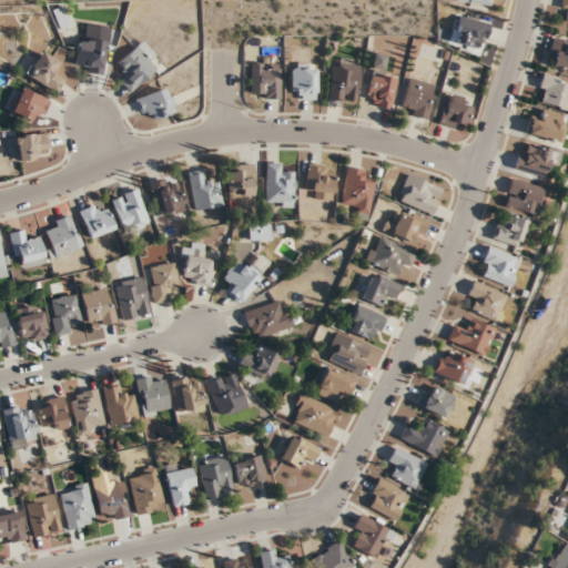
[(58,28),(71,27),(68,7),(54,9),(58,28)]
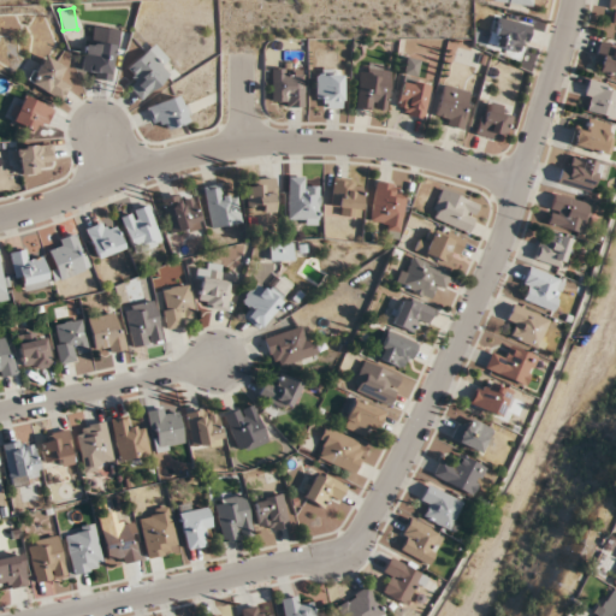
[(487,48),(520,59),(531,27),(497,16),(487,48)]
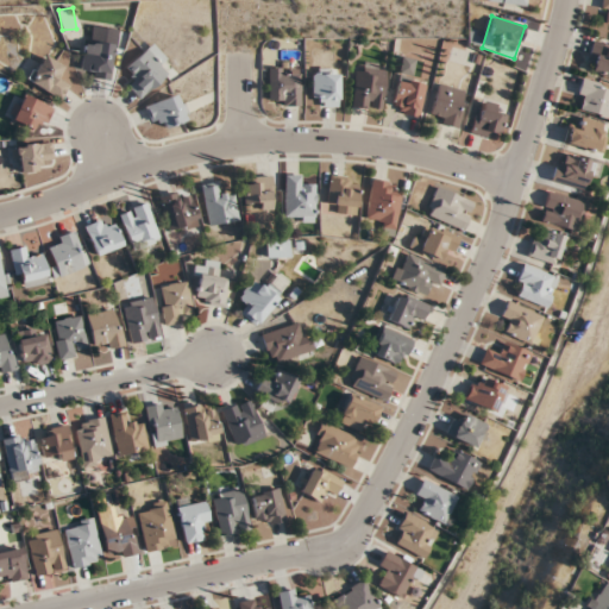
[(118,31),(90,25),(81,74),(107,80),(118,31)]
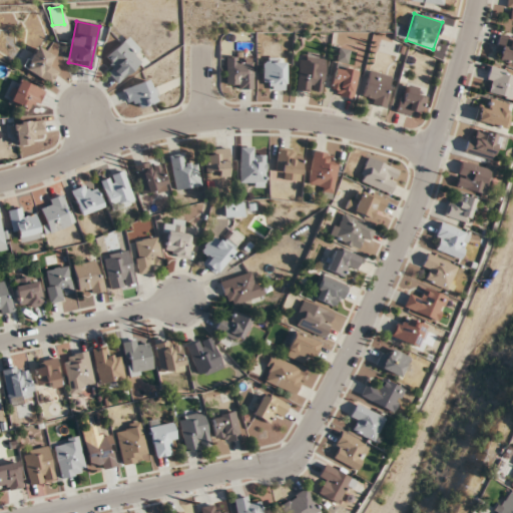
[(512,64),(512,39),(501,34),(492,56),(512,64)]
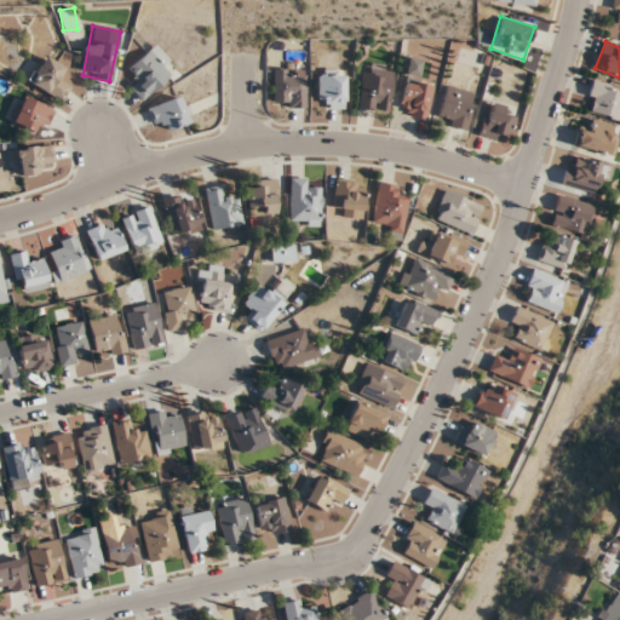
[(142,99),(168,75),(162,69),(170,62),(154,45),(128,68),(137,78),(128,86),(142,99)]
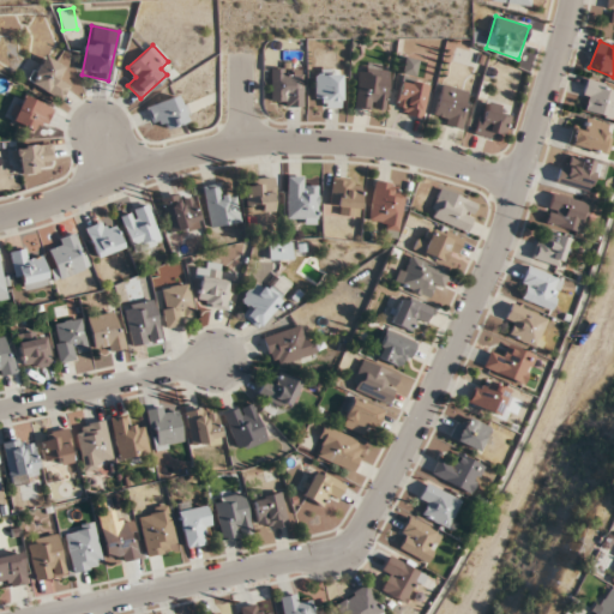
[(28,82),(59,100),(70,83),(59,77),(65,66),(44,54),(28,82)]
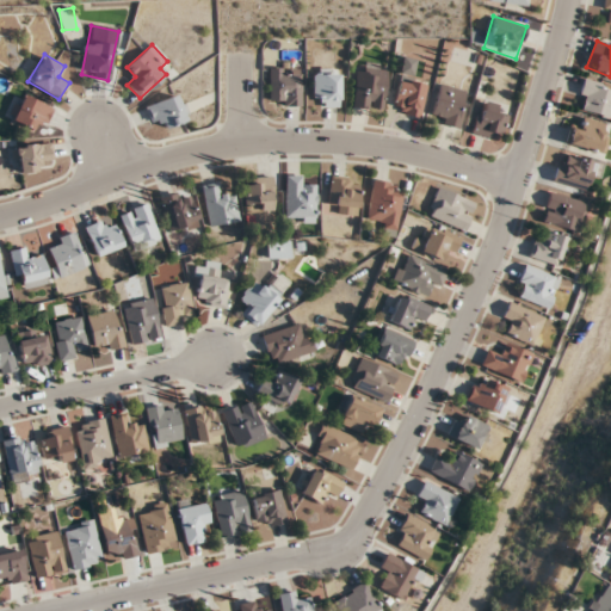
[(394,113),(421,117),(425,82),(412,80),(414,60),(401,57),(394,113)]
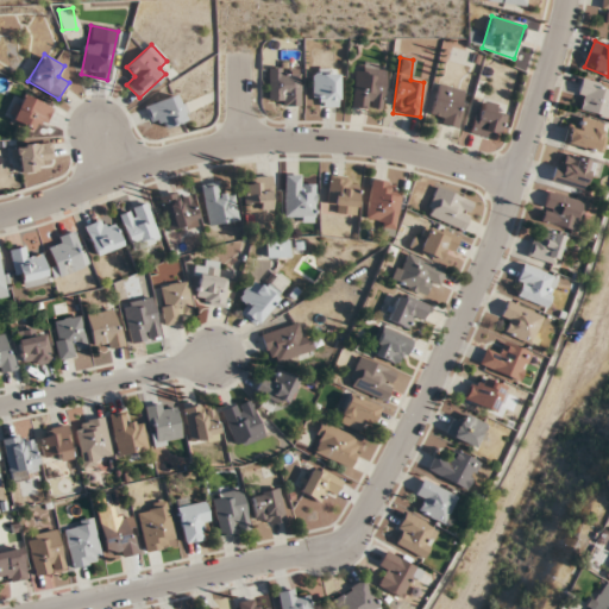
[(351,108),(381,112),(385,70),(356,67),(351,108)]
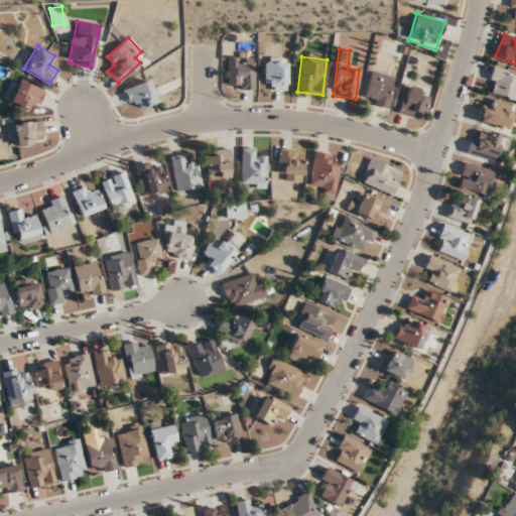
[(228,90),(255,90),(255,58),(228,58),(228,90)]
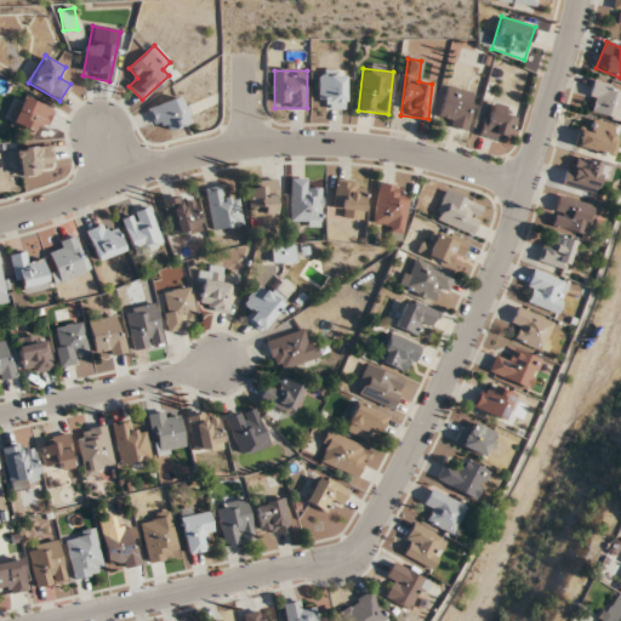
[(345,109),(345,70),(315,70),(315,97),(323,97),(323,109),(345,109)]
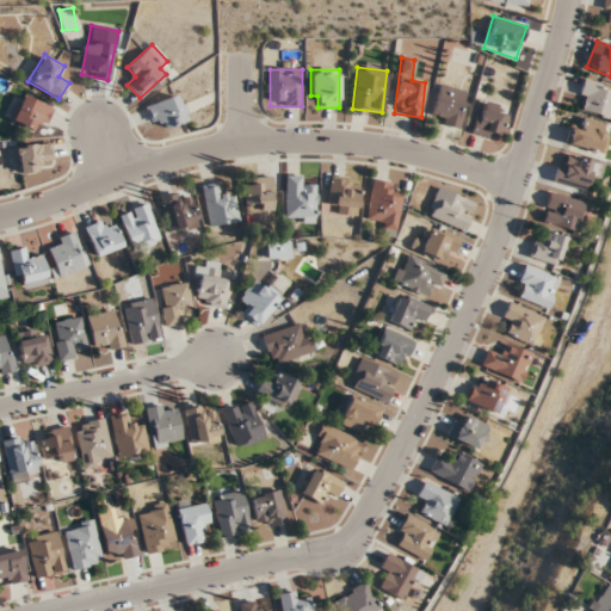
[(575,105),(608,119),(610,111),(610,88),(586,79),(575,105)]
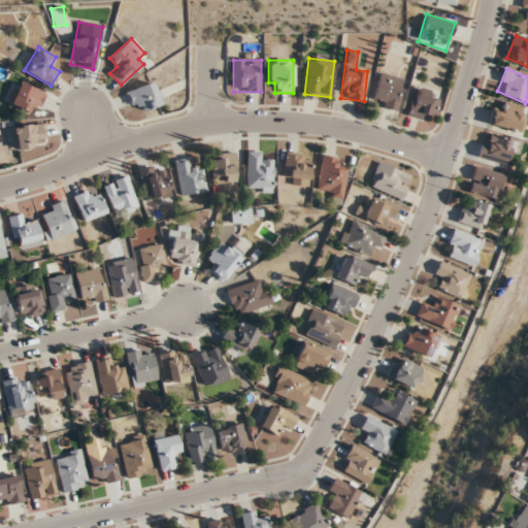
[(372,105),(397,110),(402,77),(378,73),(372,105)]
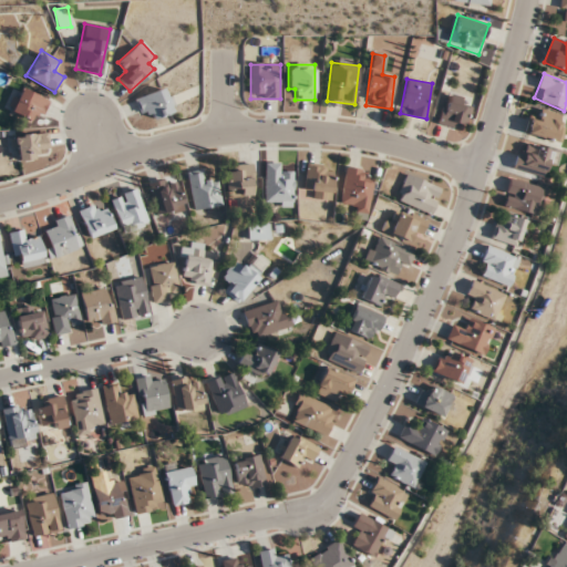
[(33,112),(41,116),(49,101),(22,88),(10,111),(29,121),(33,112)]
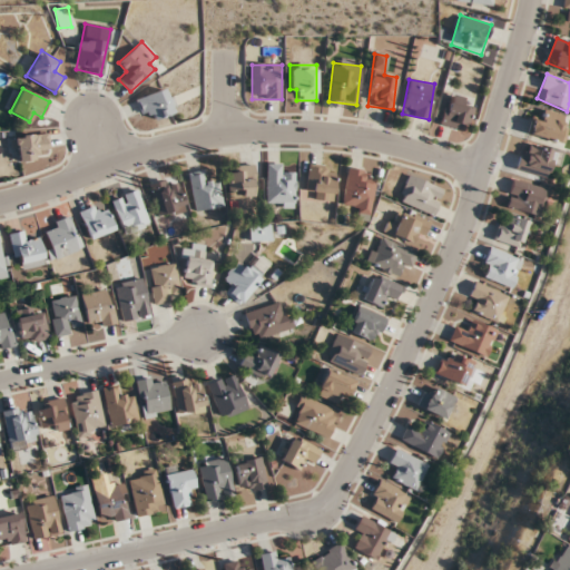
[(467,130),(471,109),(460,107),(462,97),(448,94),(441,126),(467,130)]
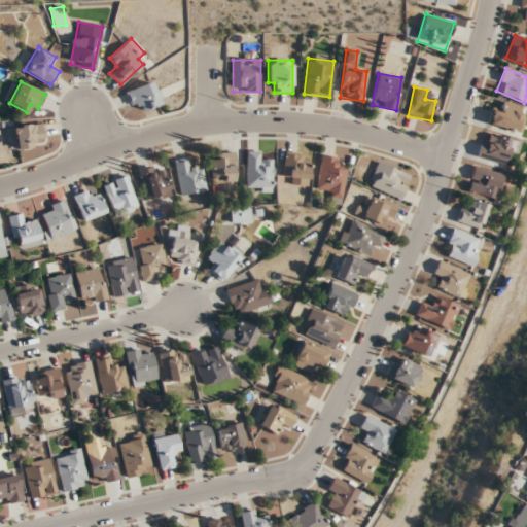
[(526,109),(496,100),(488,124),(518,134),(526,109)]
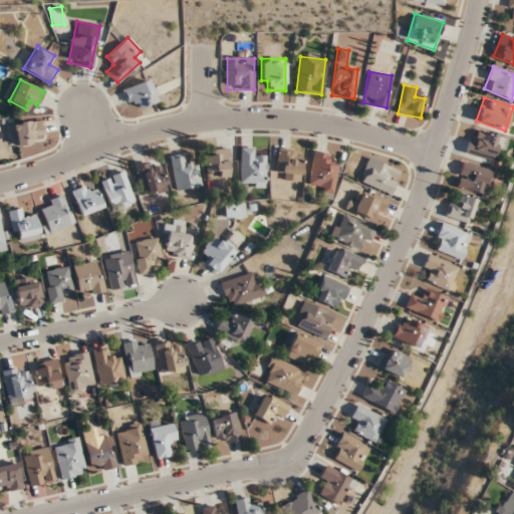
[(11,146),(34,144),(33,133),(43,132),(43,120),(9,122),(11,146)]
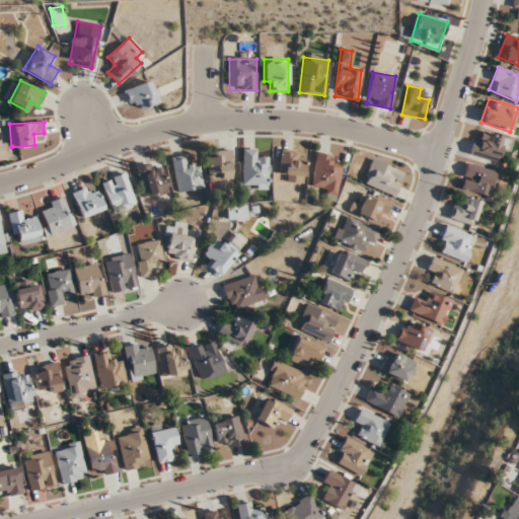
[(505,139),(477,130),(469,154),(497,163),(505,139)]
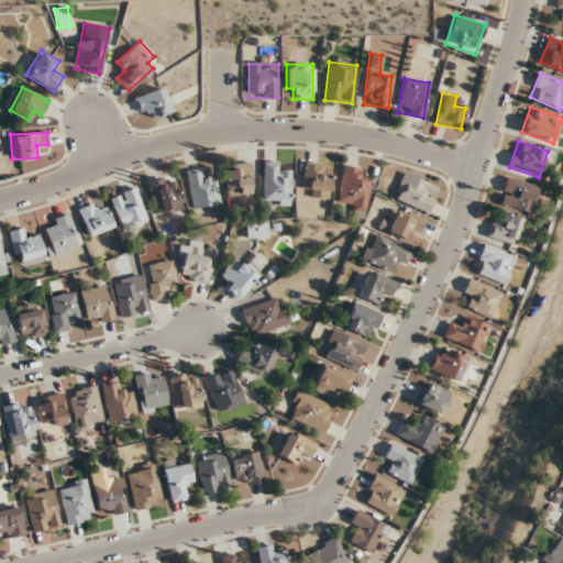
[(262,205),(291,205),(291,172),(282,172),(282,162),(262,162),(262,205)]
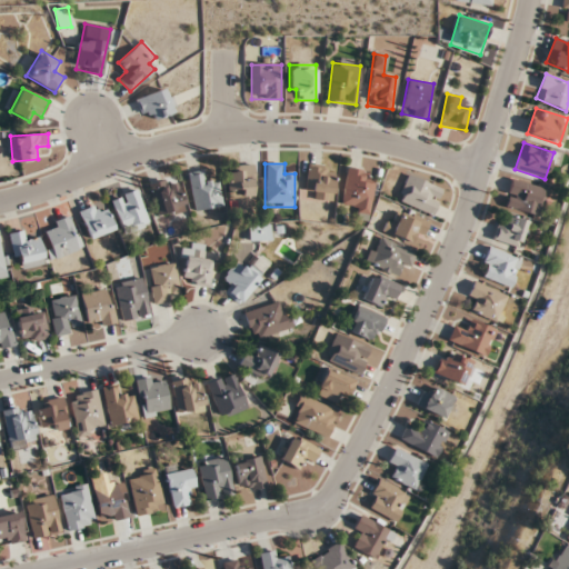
[(307,198),(331,200),(333,167),(309,165),(307,198)]
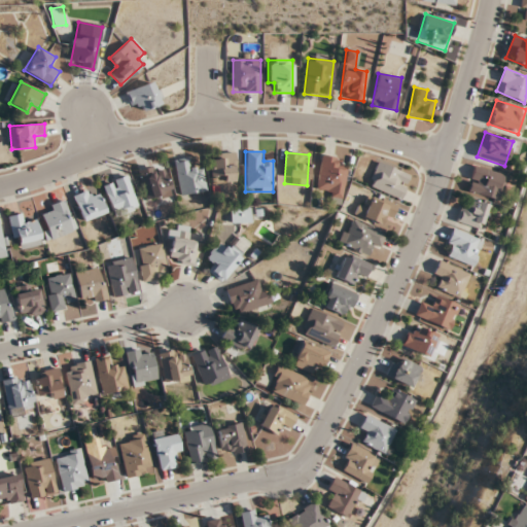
[(234,153),(210,153),(210,183),(234,183),(234,153)]
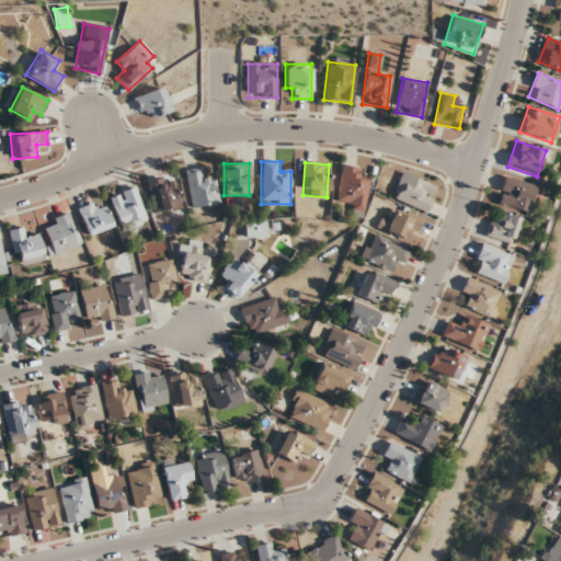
[(362,214),(369,171),(342,165),(335,202),(353,205),(351,212),(362,214)]
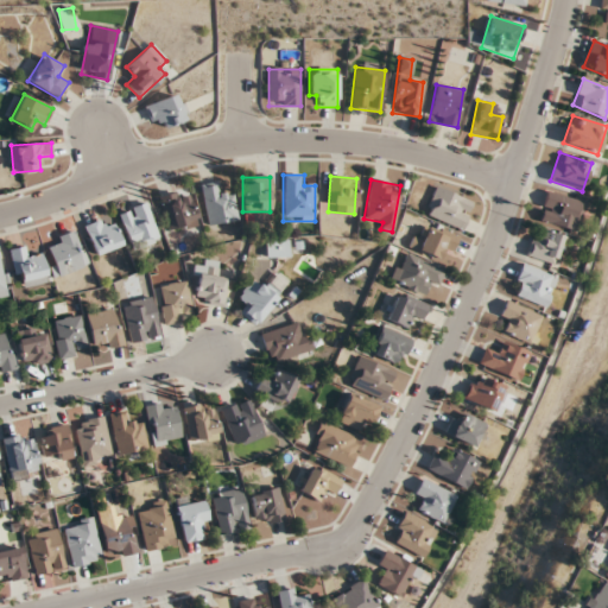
[(233,191),(221,194),(219,182),(201,184),(207,225),(238,220),(233,191)]
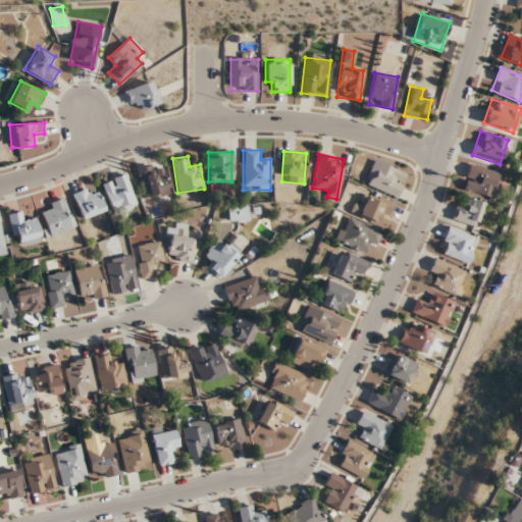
[(396,196),(406,173),(375,160),(365,183),(396,196)]
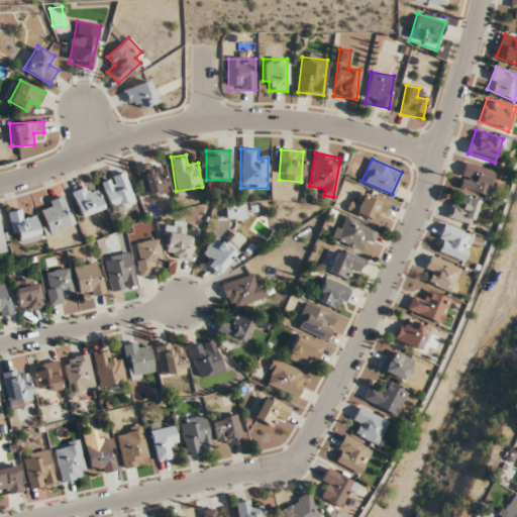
[(169,191),(160,160),(135,167),(144,198),(169,191)]
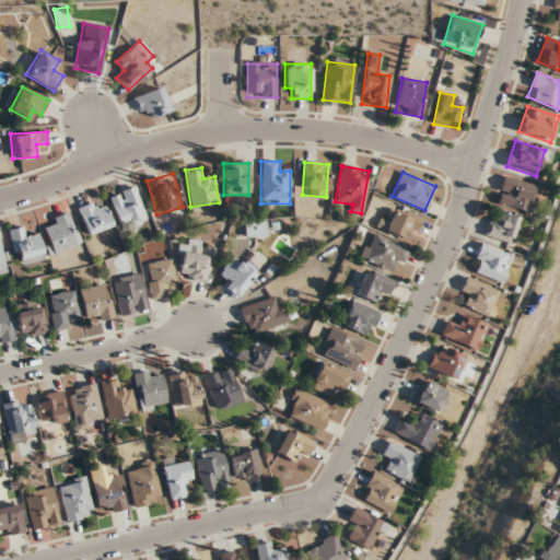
[(496,203),(527,213),(536,186),(503,176),(496,203)]
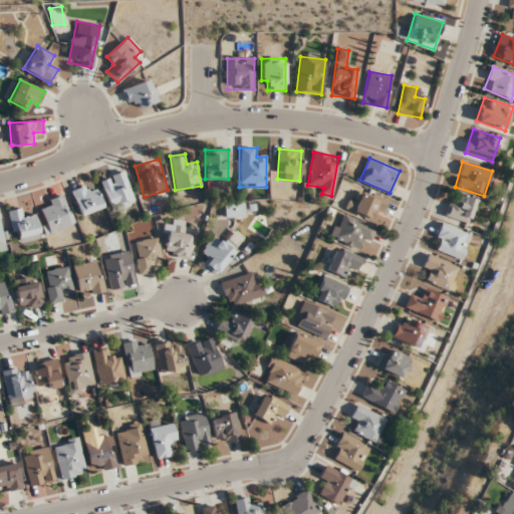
[(111,212),(136,202),(122,171),(99,181),(111,212)]
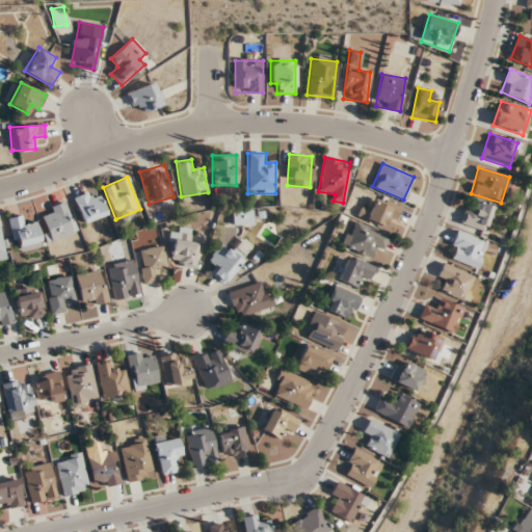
[(107,214),(101,197),(94,200),(90,191),(73,197),(82,223),(107,214)]
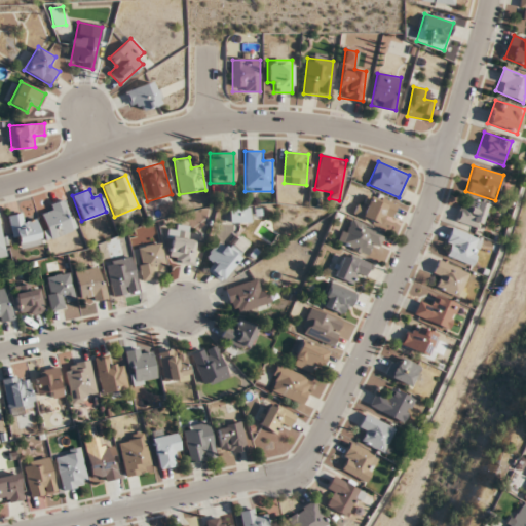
[(386,228),(398,207),(372,193),(361,216),(386,228)]
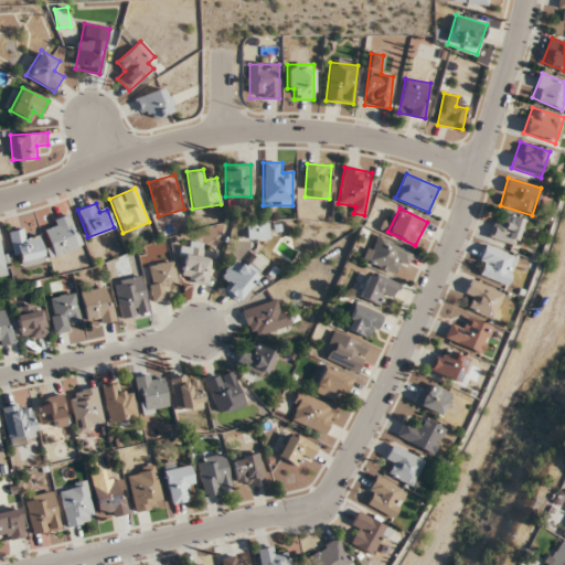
[(521,220),(498,212),(490,237),(513,245),(521,220)]
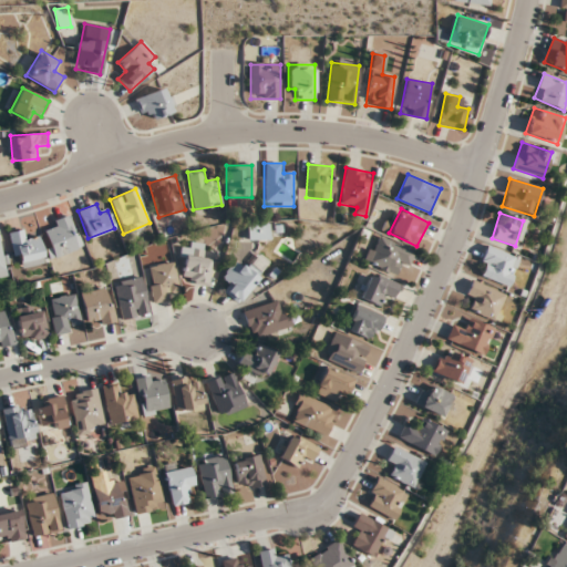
[(83,246),(70,214),(50,223),(53,230),(43,235),(53,258),(83,246)]
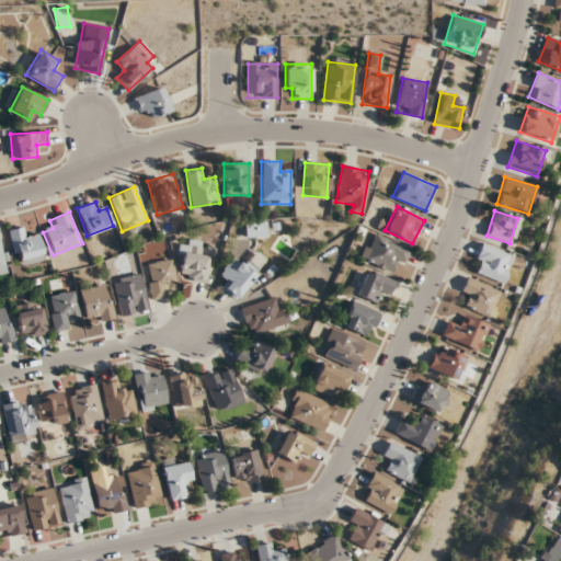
[(267,237),(267,221),(244,221),(245,237),(267,237)]
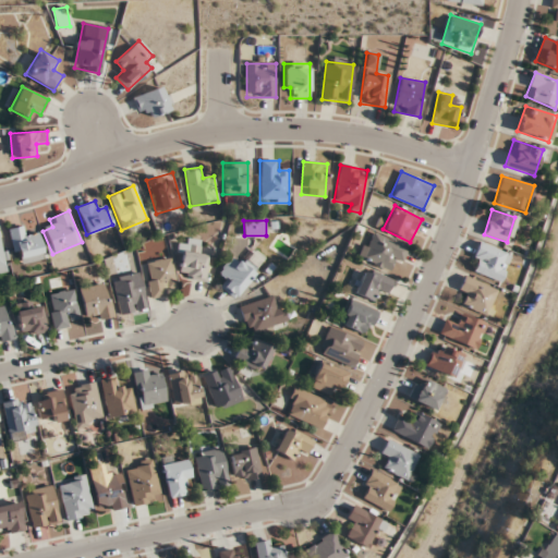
[(26,235),(24,225),(8,229),(16,261),(45,253),(38,232),(26,235)]
